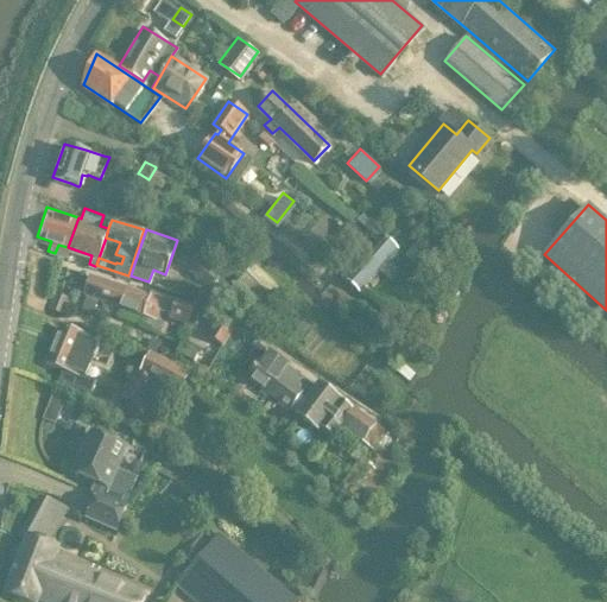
[(384,235),(347,278),(356,287),(359,289),(367,280),(373,272),(396,246),(384,235)]
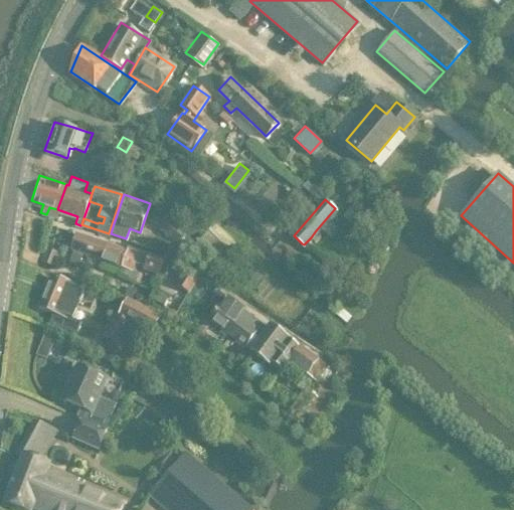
[(179,240),(184,232),(164,213),(159,226),(179,240)]
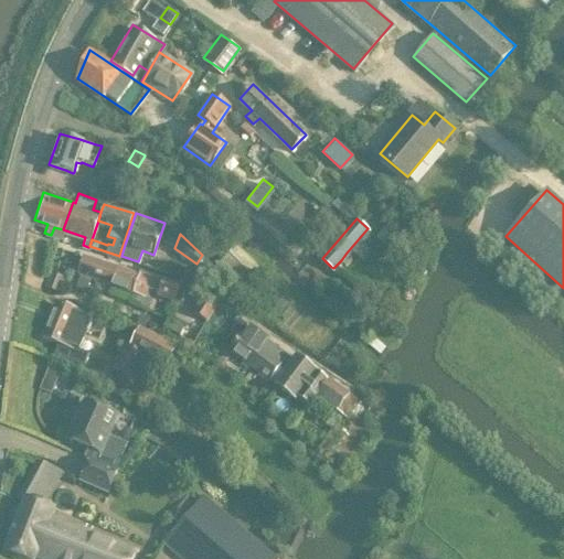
[(257,265),(235,243),(220,259),(242,280),(257,265)]
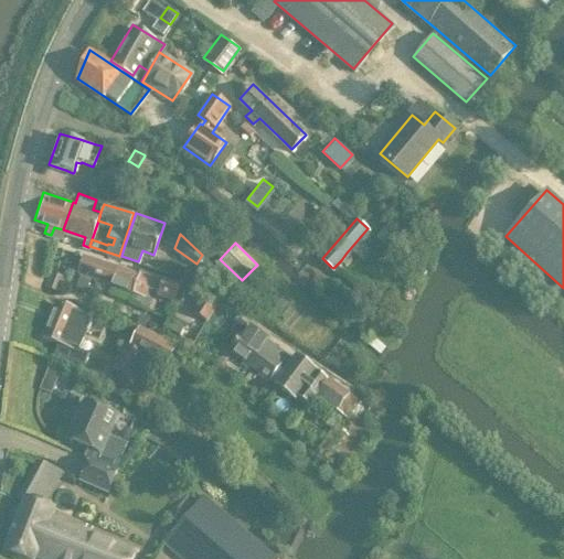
[(80,272),(75,287),(85,291),(91,276),(132,291),(128,301),(148,309),(152,298),(144,294),(147,286),(158,289),(157,293),(174,300),(176,296),(181,283),(139,268),(138,272),(83,253),(76,270),(80,272)]
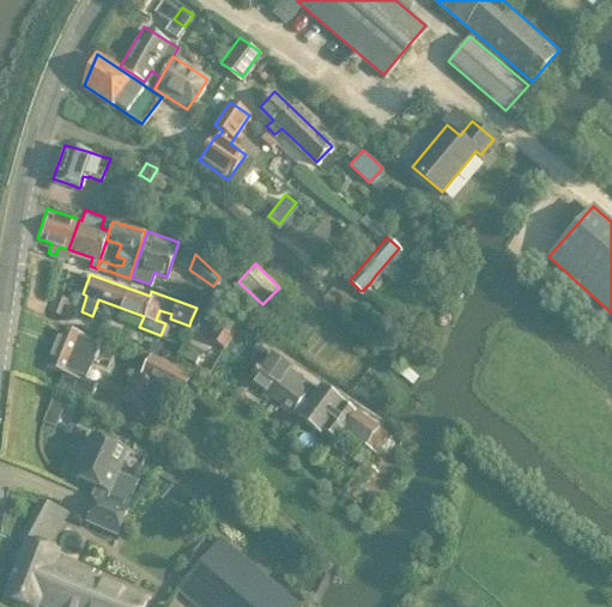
[(53,292),(47,308),(62,314),(68,298),(53,292)]
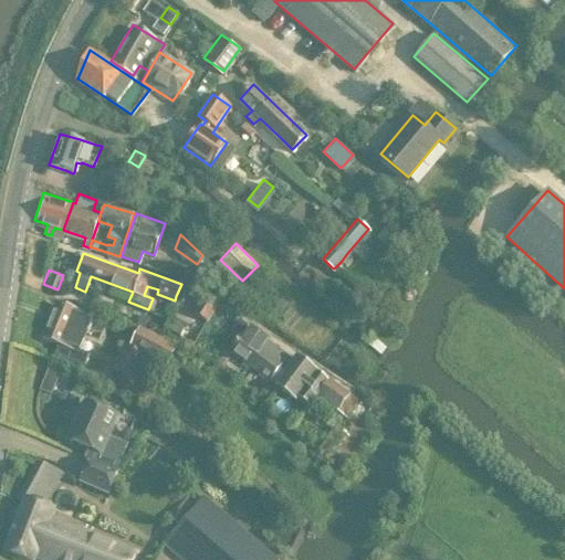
[(196,306),(192,310),(200,315),(207,319),(217,303),(200,293),(197,291),(195,296),(197,297),(199,298),(196,306)]
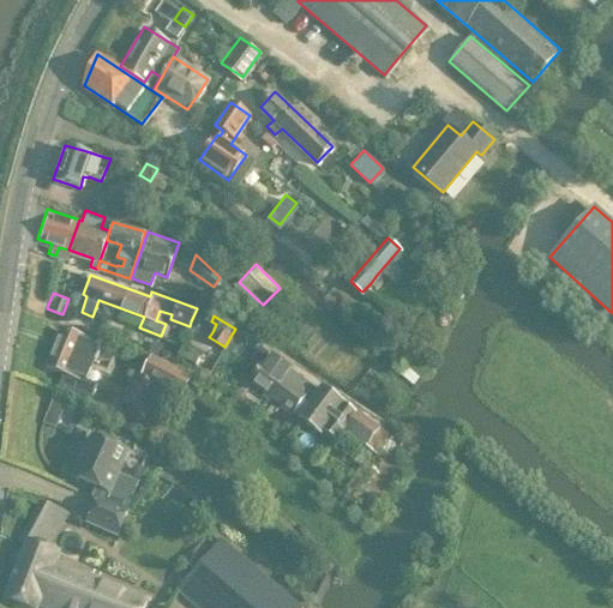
[(60,326),(52,344),(76,354),(77,350),(94,357),(100,343),(60,326)]
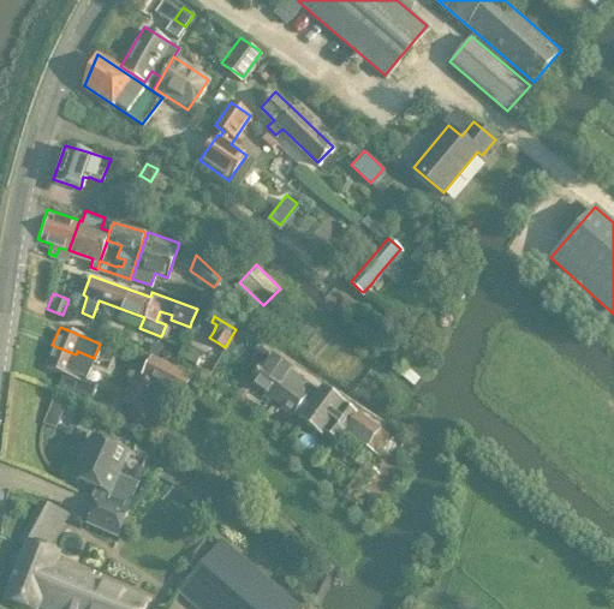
[(153,340),(147,352),(151,354),(155,357),(161,345),(153,340)]
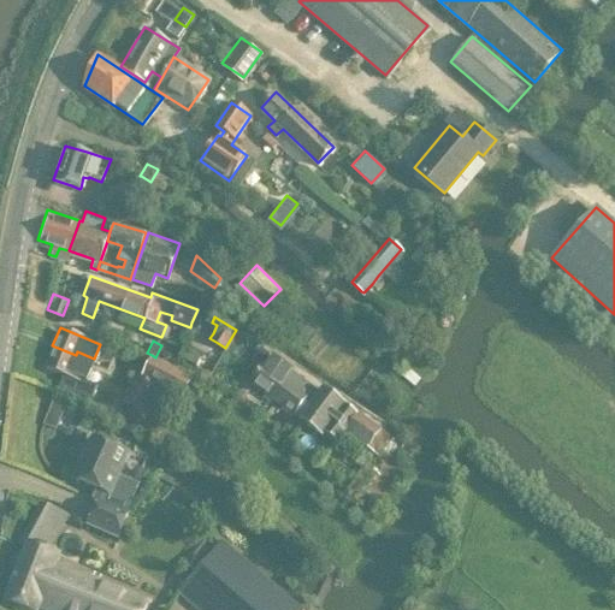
[(45,363),(66,373),(63,382),(70,385),(70,386),(92,396),(96,384),(86,379),(94,359),(77,351),(76,355),(52,345),(45,363)]
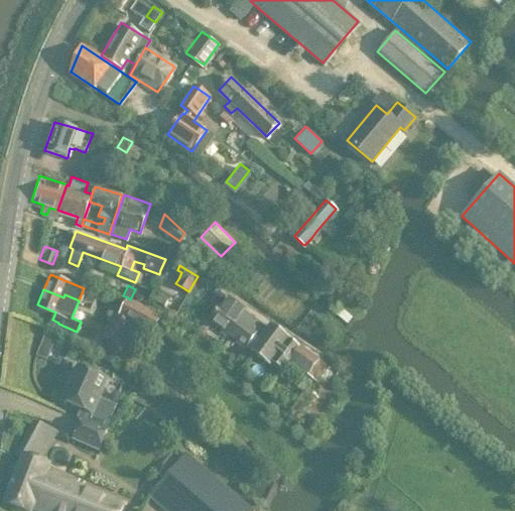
[(210,318),(228,332),(244,309),(218,291),(212,300),(219,305),(210,318)]
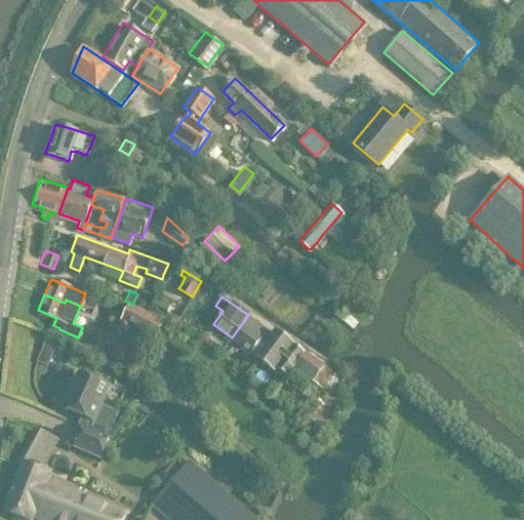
[(116,317),(110,329),(127,337),(132,326),(155,338),(164,320),(132,305),(129,303),(120,319),(116,317)]
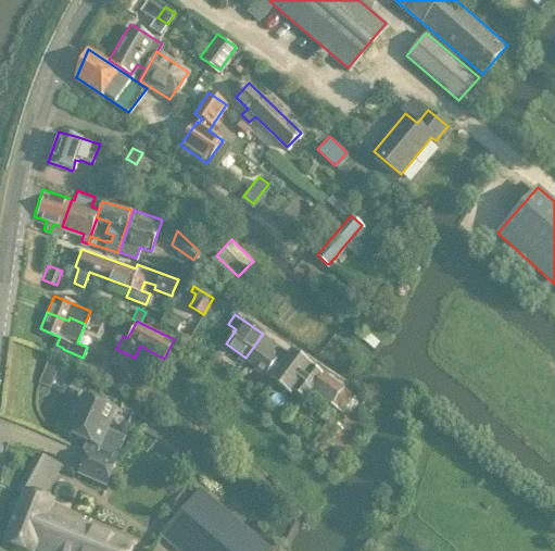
[(263,334),(246,358),(265,372),(268,367),(274,372),(291,349),(288,352),(263,334)]
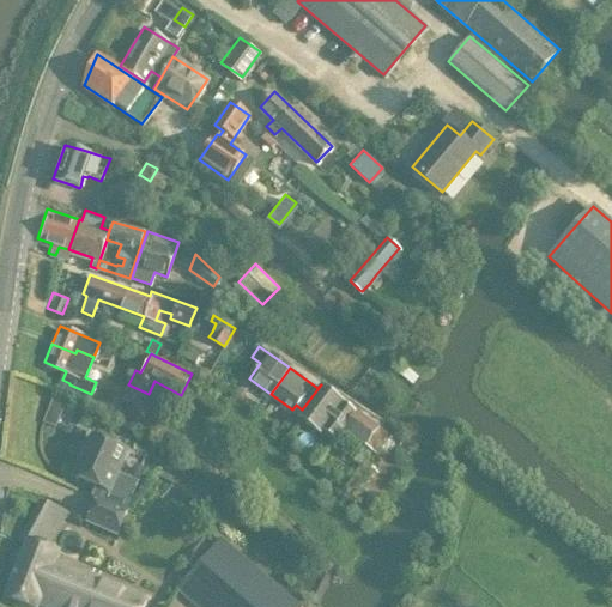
[(121,398),(141,408),(149,394),(128,384),(121,398)]
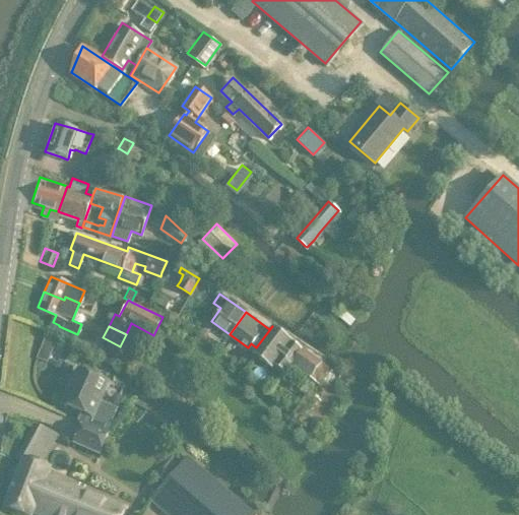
[(283,370),(289,362),(319,382),(329,367),(320,361),(321,360),(300,345),(300,346),(272,326),(256,347),(253,351),(271,365),(274,363),(283,370)]
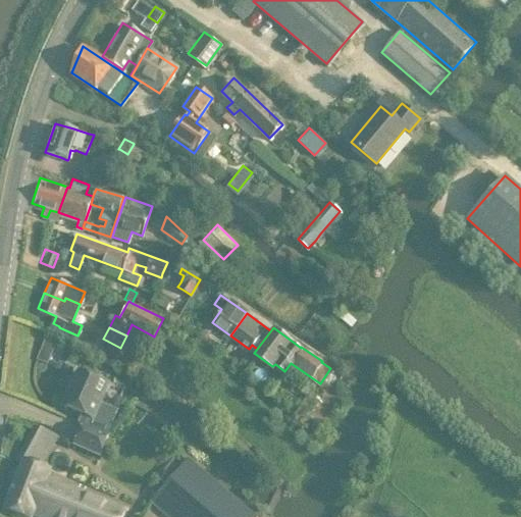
[(45,334),(42,344),(51,347),(52,348),(56,339),(54,338),(45,334)]
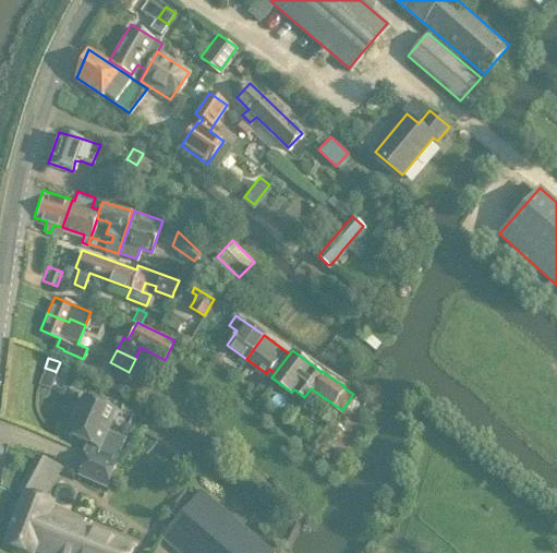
[(68,432),(100,446),(116,408),(83,395),(68,432)]
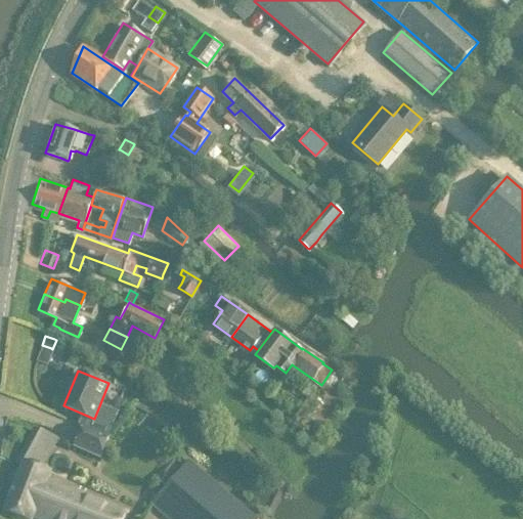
[(83,421),(73,444),(99,456),(110,433),(83,421)]
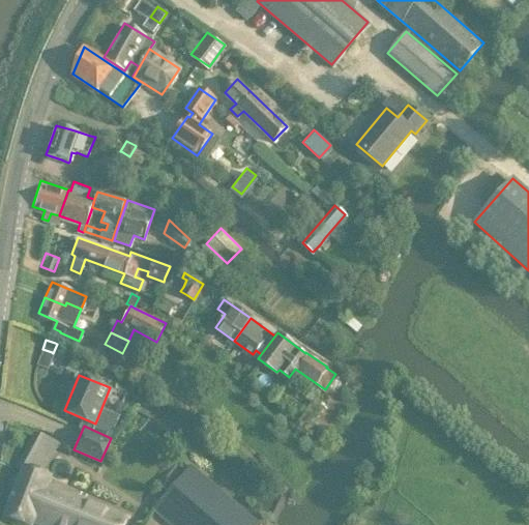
[(126,524),(123,522),(126,515),(49,483),(50,478),(34,472),(58,442),(32,432),(13,465),(22,467),(3,513),(31,524),(33,521),(42,524),(126,524)]
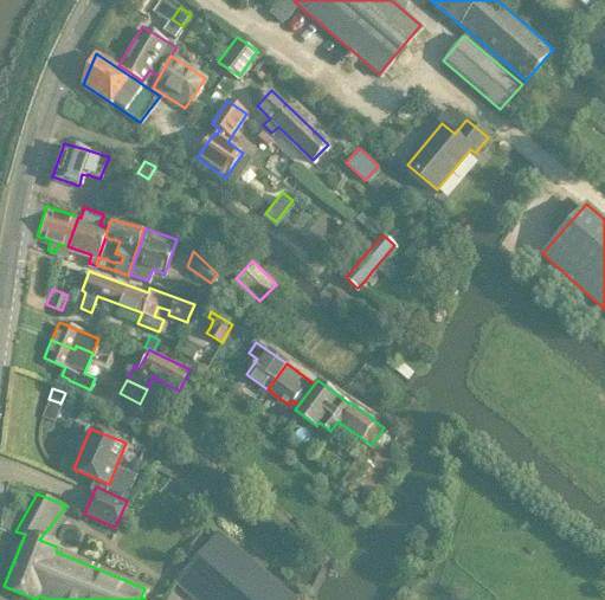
[(198,599),(296,599),(298,598),(218,529),(175,580),(198,599)]
